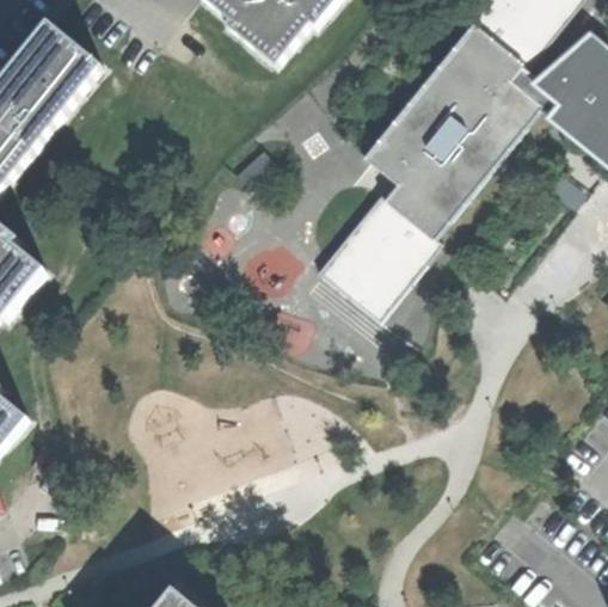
[(221,24),(275,66),(309,24),(315,29),(338,0),(206,0),(226,17),(221,24)]
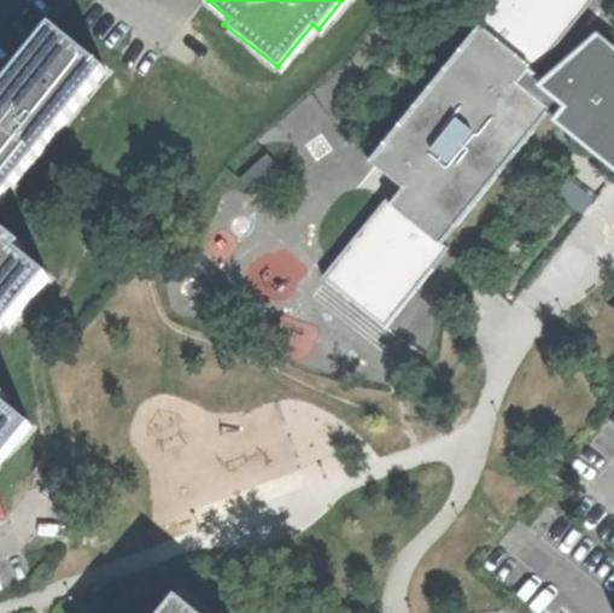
[(538,62),(586,0),(487,0),(471,22),(475,27),(480,21),(538,62)]
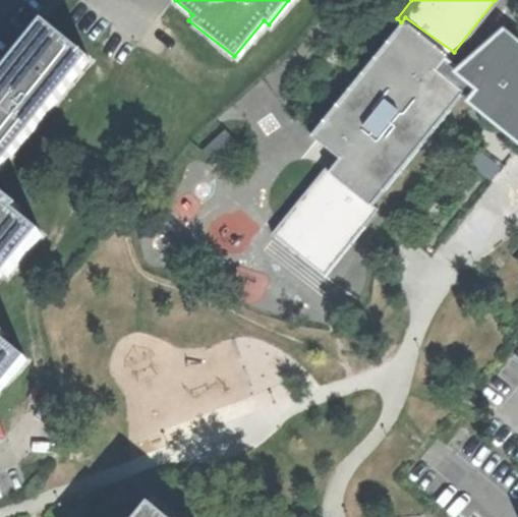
[(339,158),(329,170),(369,203),(438,118),(446,107),(462,88),(487,109),(485,112),(485,116),(486,120),(490,124),(494,126),(498,126),(503,122),(517,133),(517,45),(502,33),(462,66),(450,57),(454,52),(405,17),(401,22),(310,134),(339,158)]
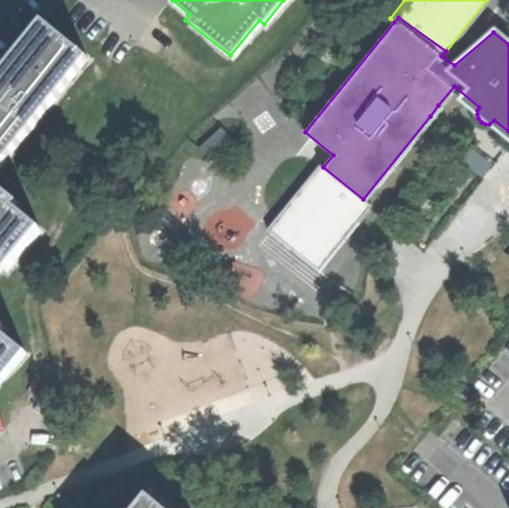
[(0,162),(87,55),(43,20),(17,53),(0,73),(0,162)]
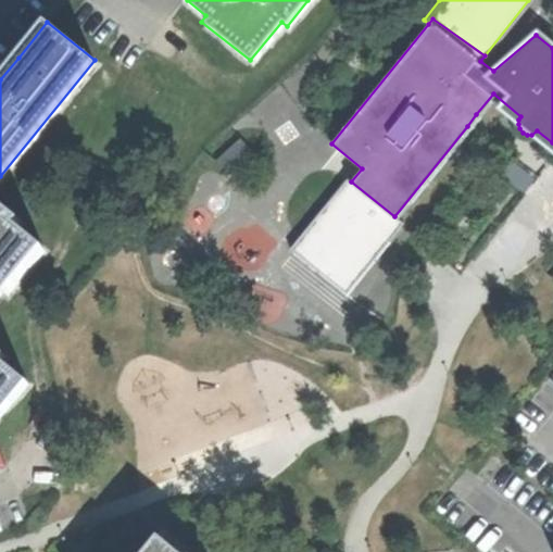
[(394,216),(351,182),(346,178),(290,247),(343,290),(400,222),(394,216)]
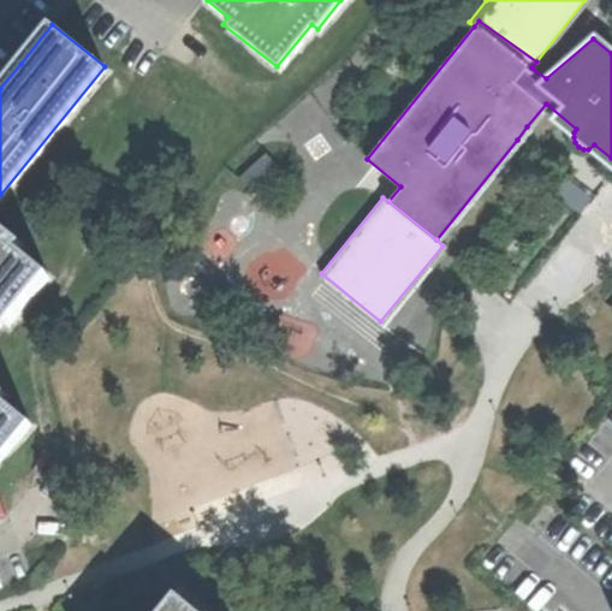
[(0,322),(4,319),(9,322),(47,274),(18,248),(22,243),(0,225),(0,322)]
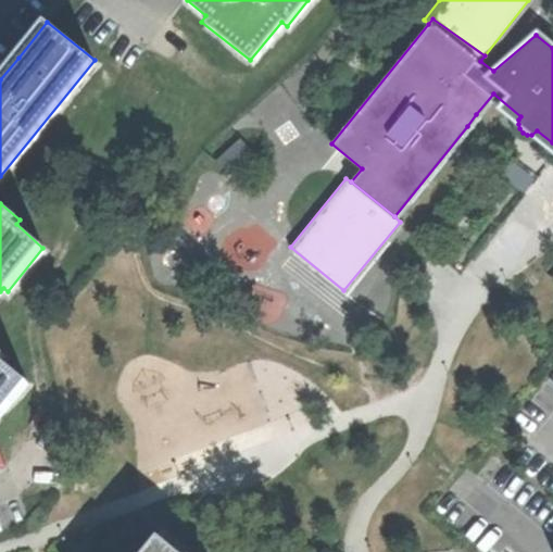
[(0,413),(27,379),(0,356),(3,352),(0,349),(0,413)]
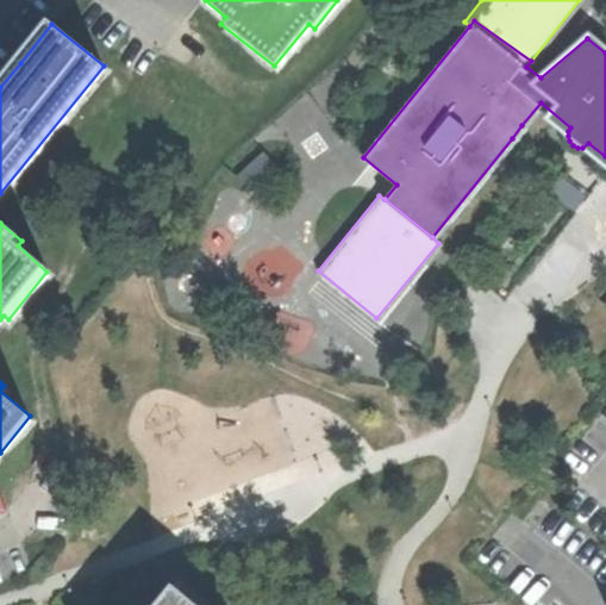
[(193,604),(173,587),(157,604),(193,604)]
